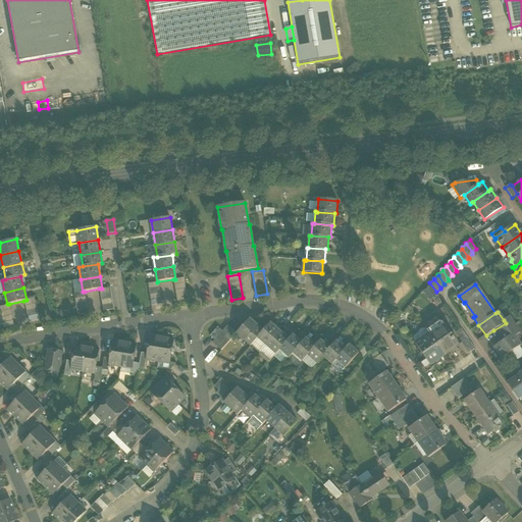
[(506,323),(493,330),(498,336),(514,325),(509,317),(504,320),(506,323)]
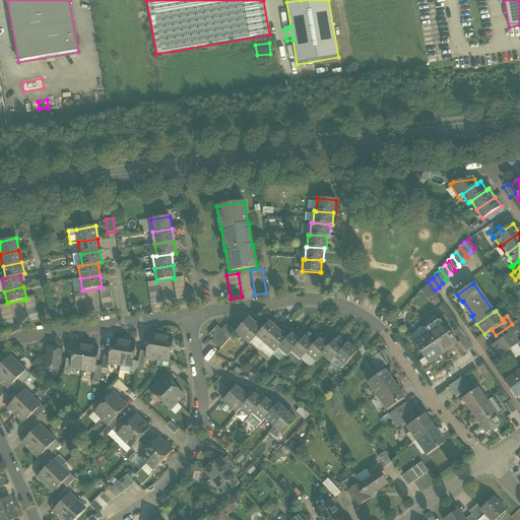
[(262,330),(249,318),(236,332),(249,344),(256,336),(262,330)]
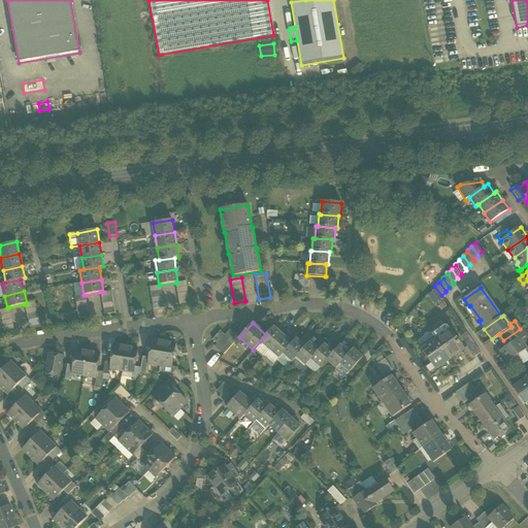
[(447,326),(444,325),(431,334),(450,359),(464,350),(447,326)]
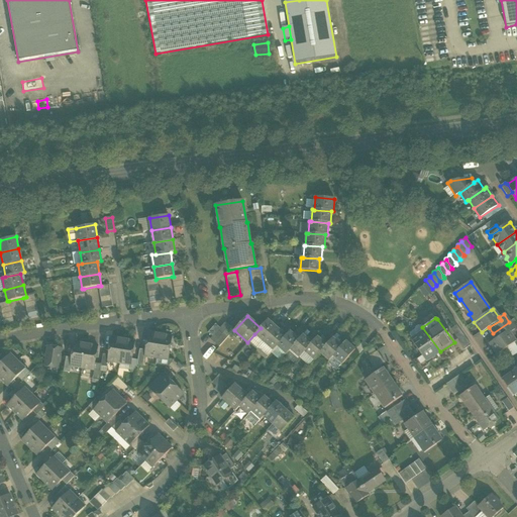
[(261,328),(254,334),(264,342),(277,328),(268,320),(261,328)]
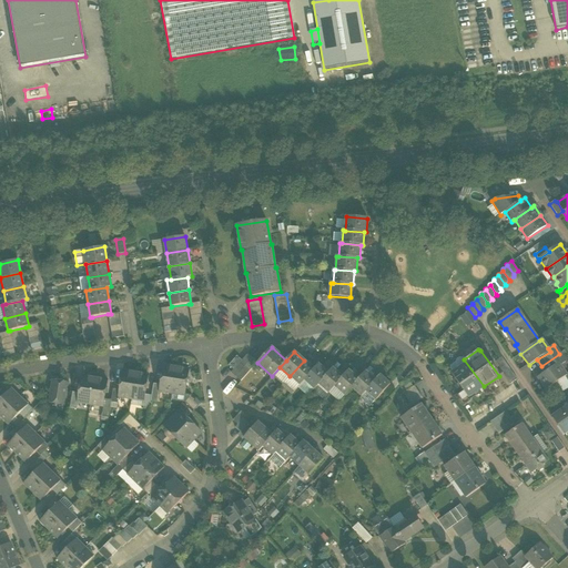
[(242,361),(239,363),(244,367),(253,358),(247,354),(242,361)]
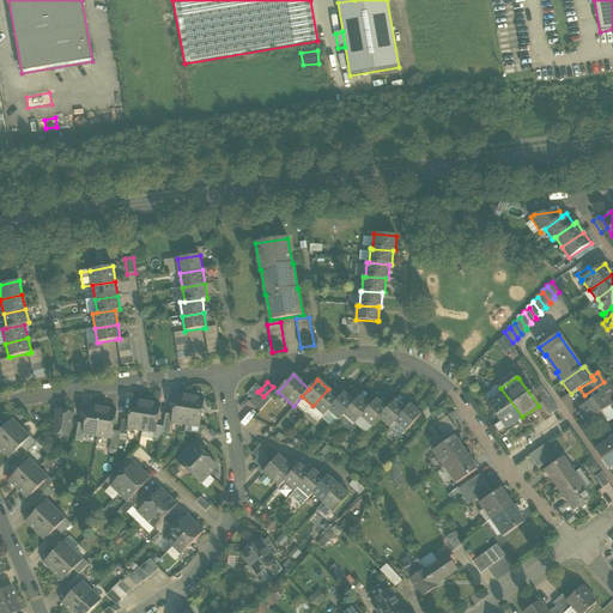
[(604,382),(584,395),(589,402),(602,393),(605,395),(610,392),(604,382)]
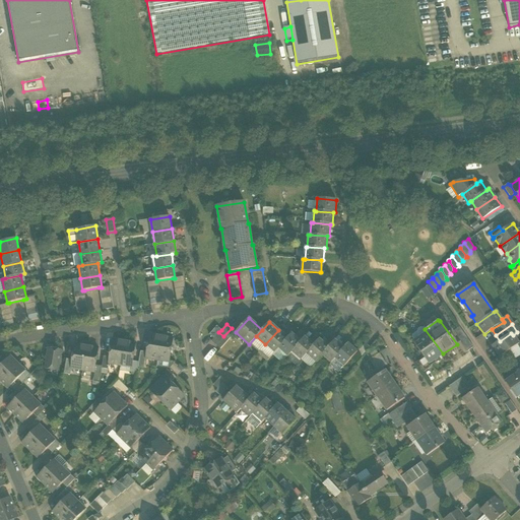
[(216,326),(209,334),(213,338),(218,332),(221,330),(216,326)]
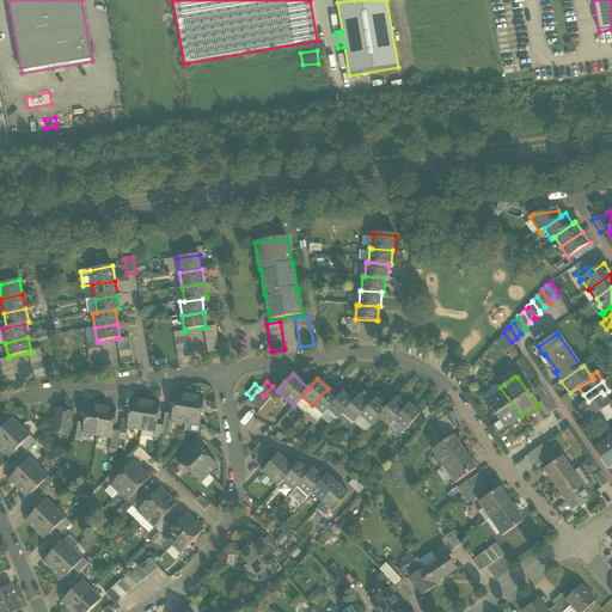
[(500,387),(499,385),(497,386),(495,386),(491,387),(491,390),(485,395),(485,397),(488,402),(487,403),(499,421),(505,428),(521,416),(500,387)]
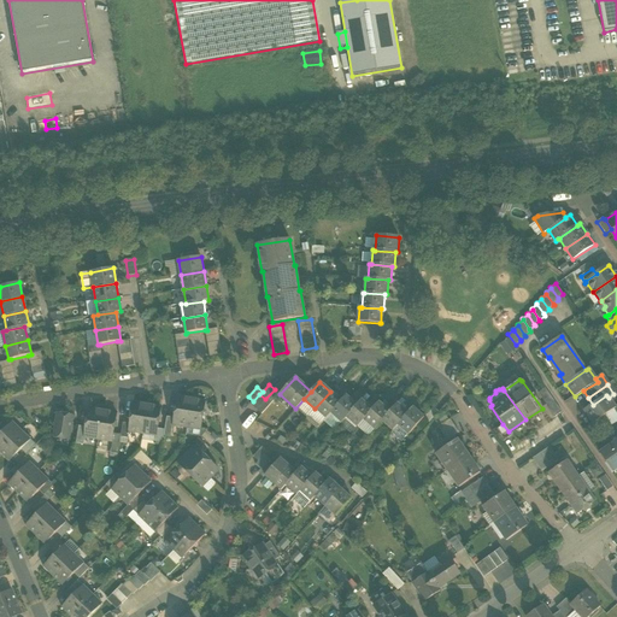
[(275,389),(265,399),(271,404),(280,394),(275,389)]
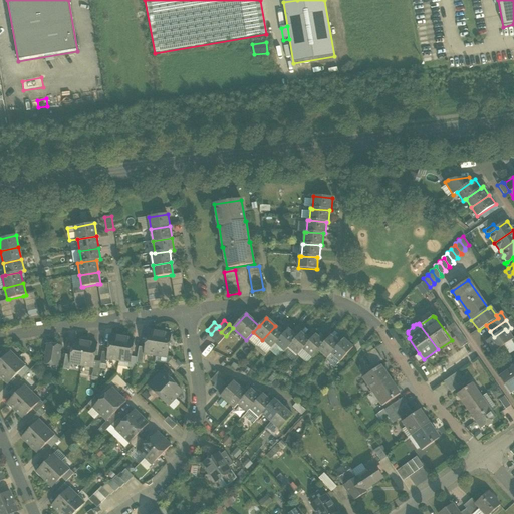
[(275,326),(262,340),(271,349),(275,344),(284,334),(275,326)]
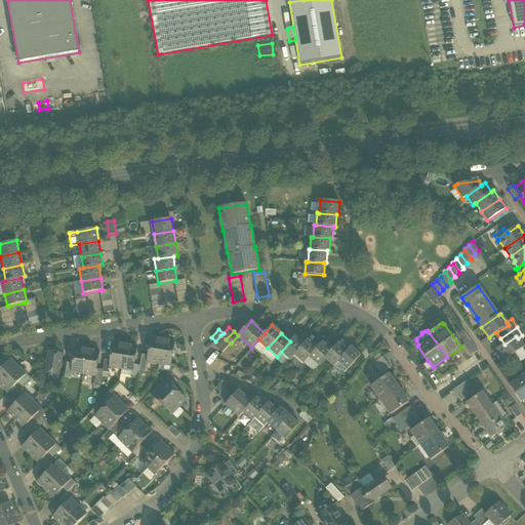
[(215,341),(213,345),(217,349),(226,339),(220,335),(215,341)]
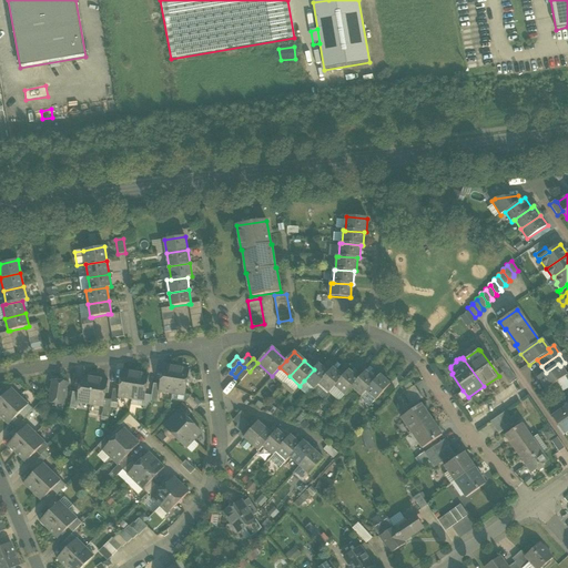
[(506,363),(499,367),(503,373),(509,368),(506,363)]
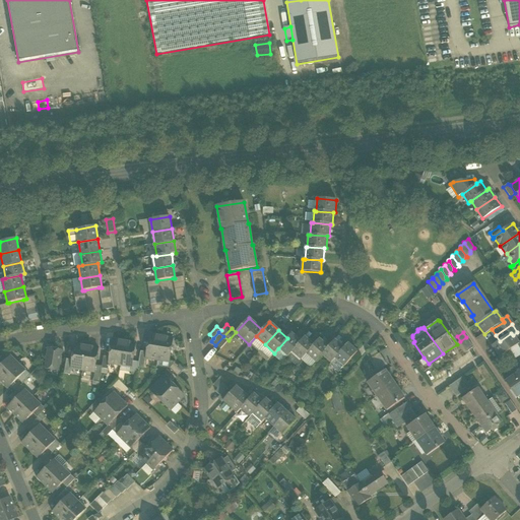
[(500,341),(492,346),(500,358),(519,344),(513,335),(511,333),(500,341)]
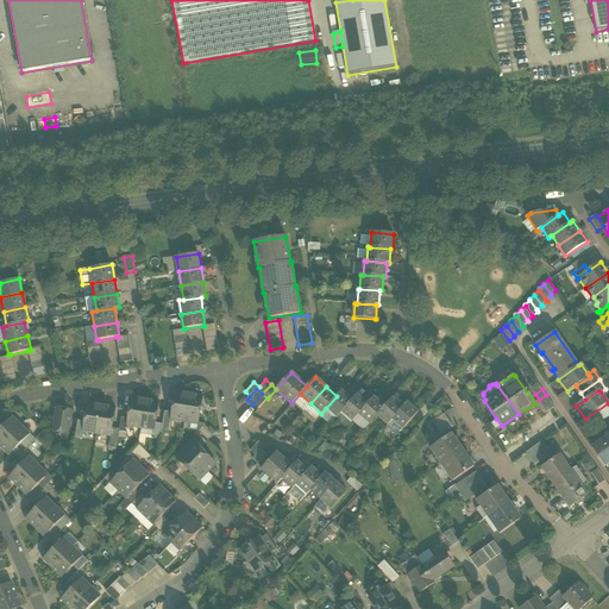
[(189,394),(175,391),(171,413),(170,420),(184,422),(189,394)]
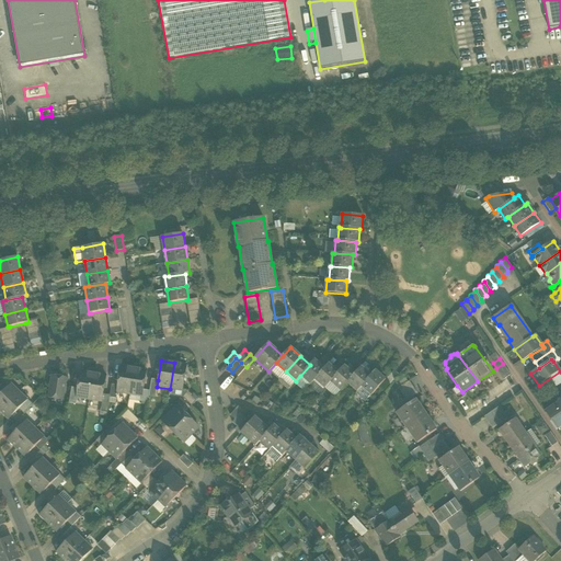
[(310,365),(300,376),(310,385),(315,379),(324,369),(315,361),(310,365)]
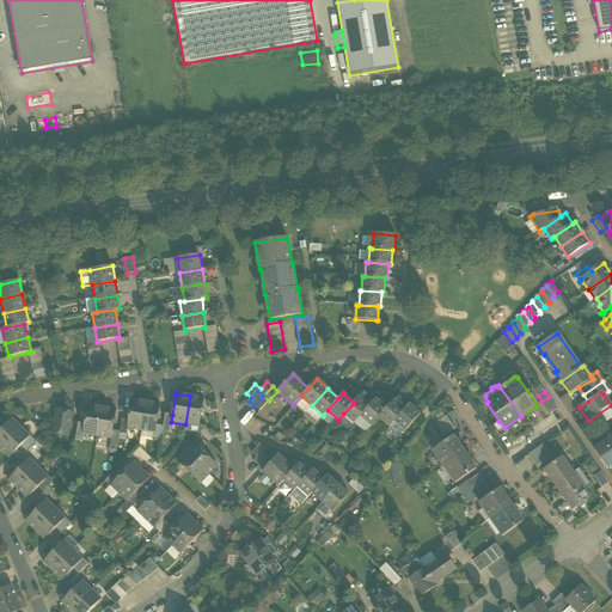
[(203,398),(190,396),(185,424),(199,427),(199,426),(203,398)]
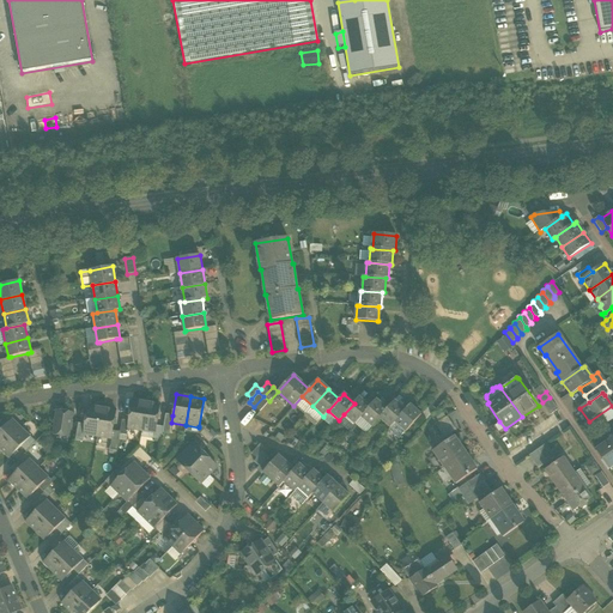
[(263,396),(254,407),(260,412),(269,401),(263,396)]
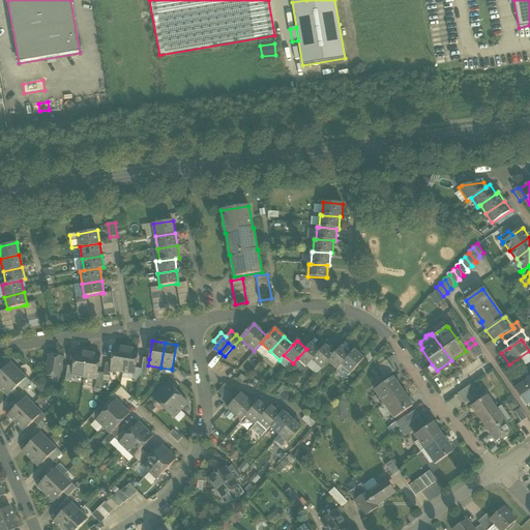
[(320,352),(311,344),(306,349),(297,358),(306,366),(313,360),(320,352)]
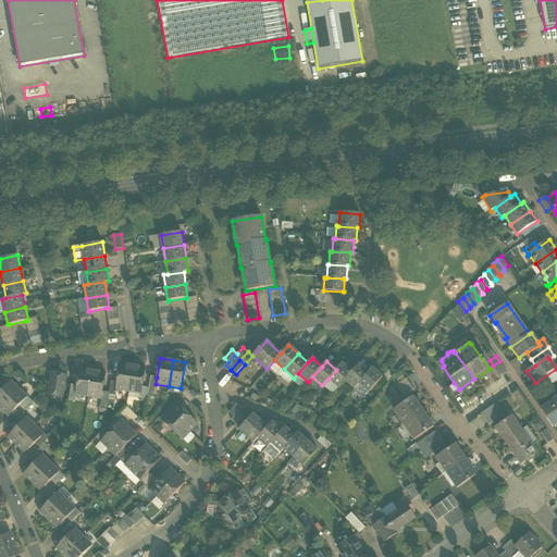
[(493,366),(500,376),(507,372),(499,361),(493,366)]
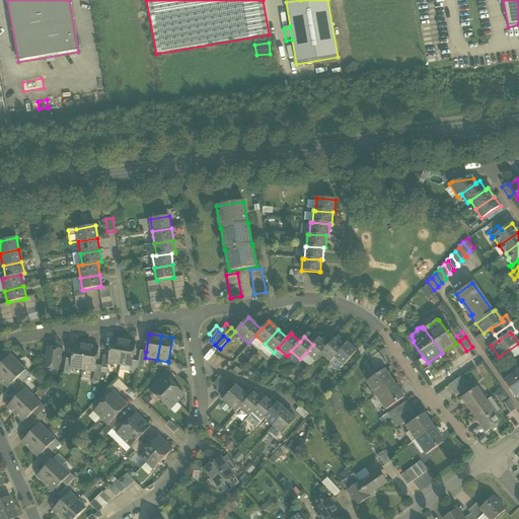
[(124,341),(112,339),(109,357),(108,363),(120,365),(124,341)]
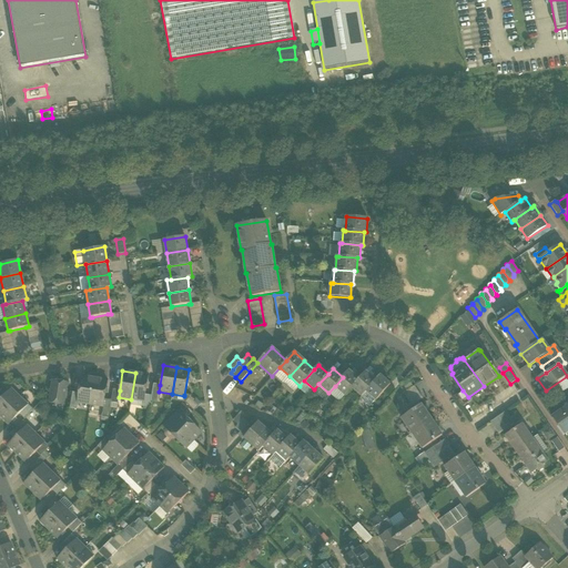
[(343,377),(335,386),(344,395),(352,387),(358,379),(348,371),(343,377)]
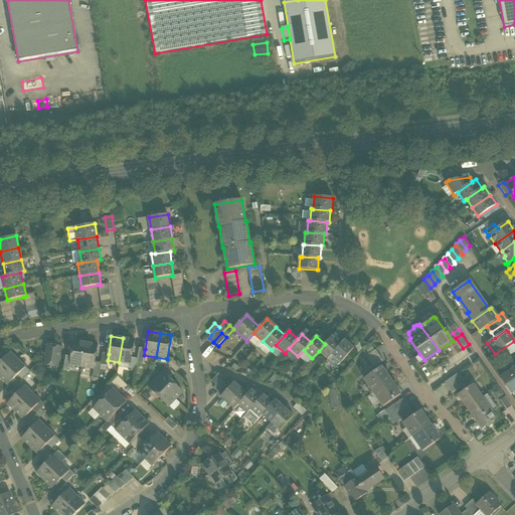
[(325,344),(319,351),(328,359),(345,340),(344,340),(340,345),(331,337),(325,344)]
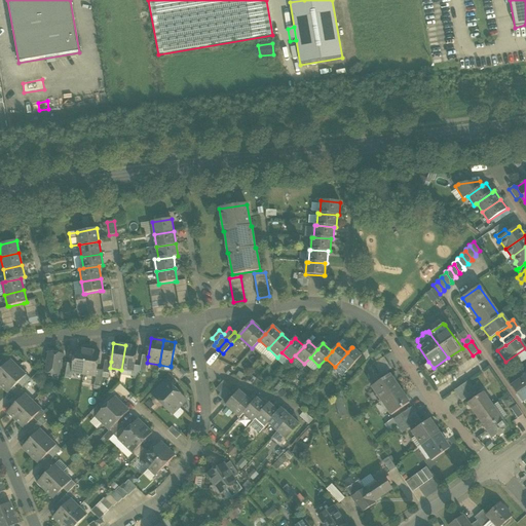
[(138,347),(125,345),(121,370),(134,372),(135,366),(138,347)]
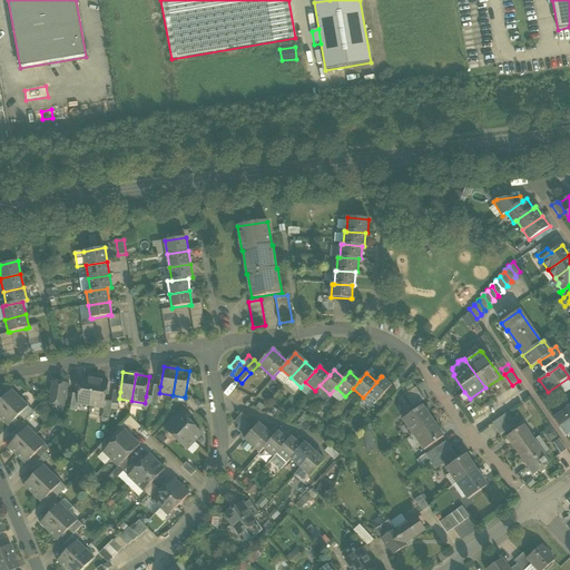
[(382,376),(363,397),(362,400),(370,408),(371,408),(376,401),(377,402),(392,386),(382,376)]
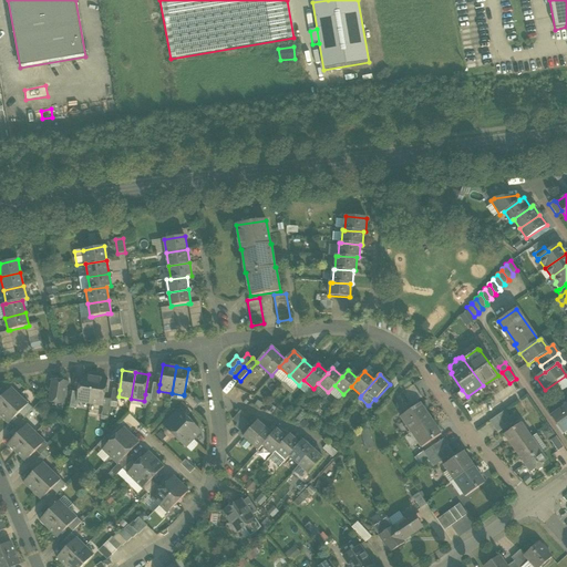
[(399,374),(390,384),(394,388),(403,379),(399,374)]
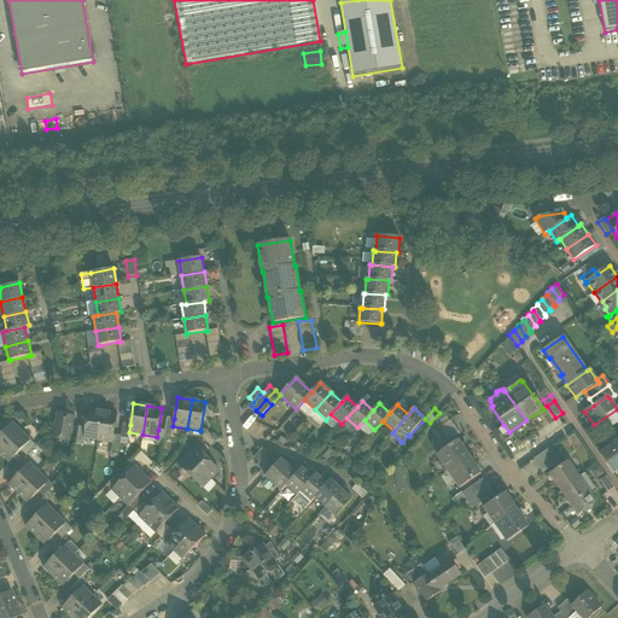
[(86,427),(85,438),(98,441),(103,412),(89,409),(86,427)]
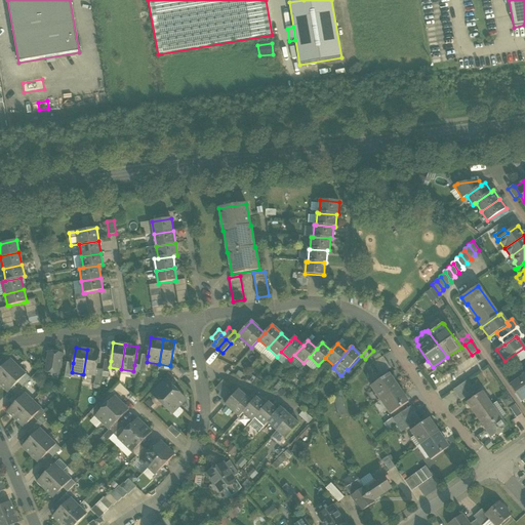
[(99,352),(87,350),(83,374),(95,375),(96,369),(99,352)]
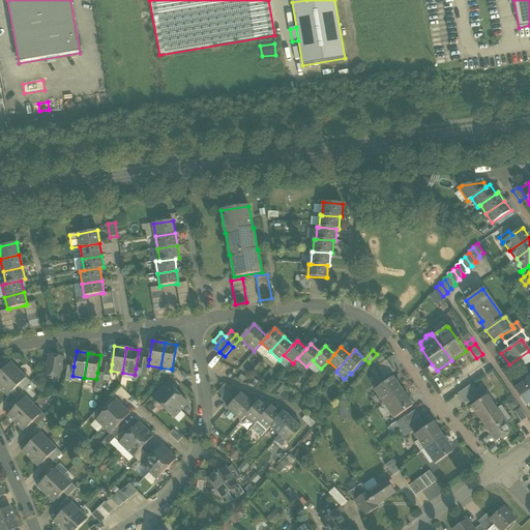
[(62,357),(50,355),(46,376),(59,378),(62,357)]
